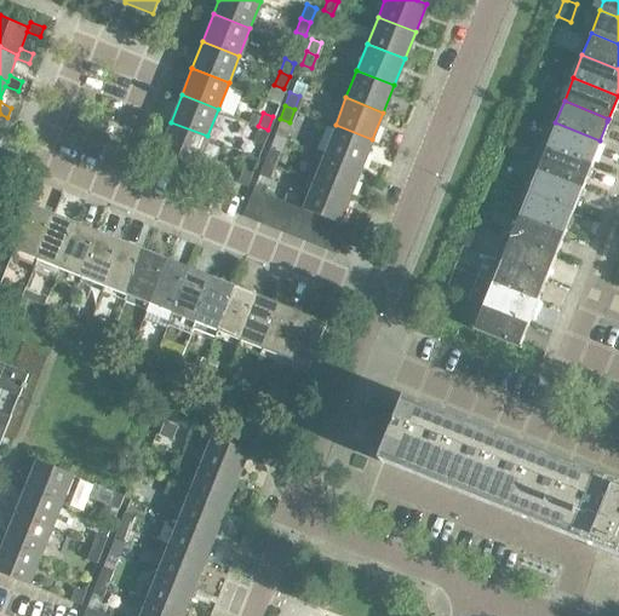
[(196,165),(207,136),(171,122),(160,150),(196,165)]
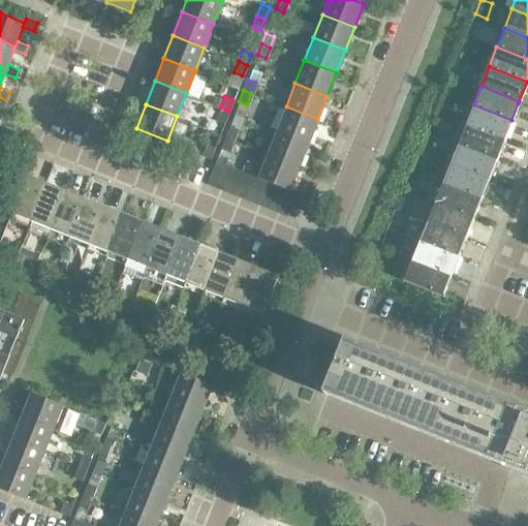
[(503,140),(511,120),(473,104),(466,124),(503,140)]
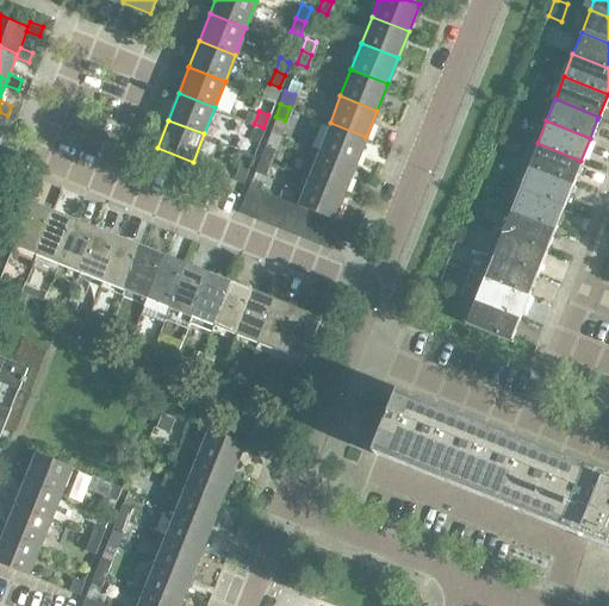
[(355,163),(366,137),(330,123),(319,149),(355,163)]
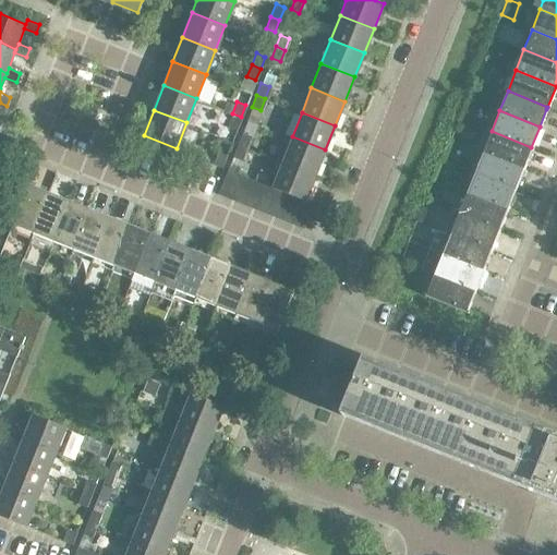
[(237,129),(241,117),(232,113),(228,125),(237,129)]
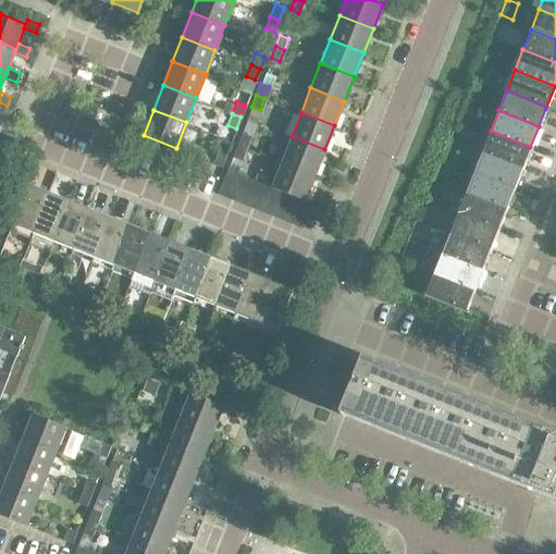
[(522,168),(530,147),(491,131),(482,151),(522,168)]
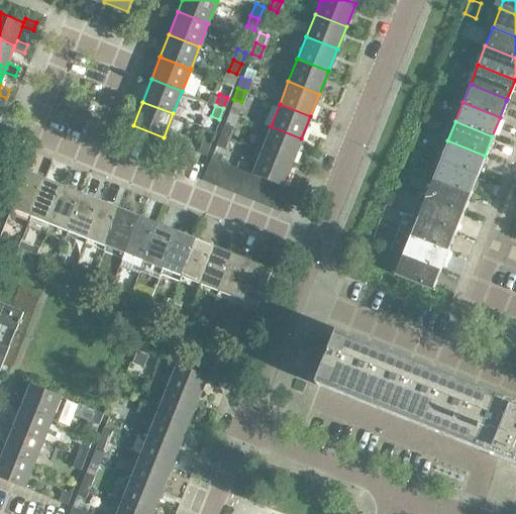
[(231,125),(224,122),(219,132),(227,136),(231,125)]
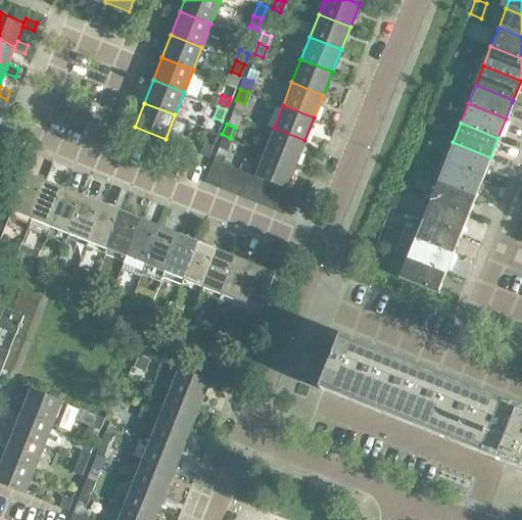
[(295,162),(304,140),(274,128),(265,150),(295,162)]
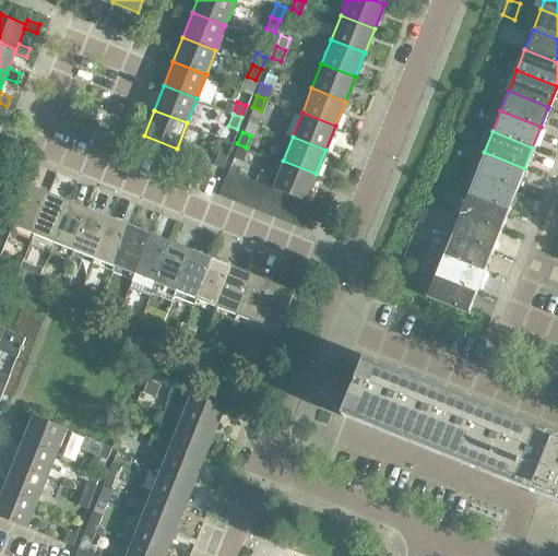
[(241,158),(246,148),(237,143),(233,155),(241,158)]
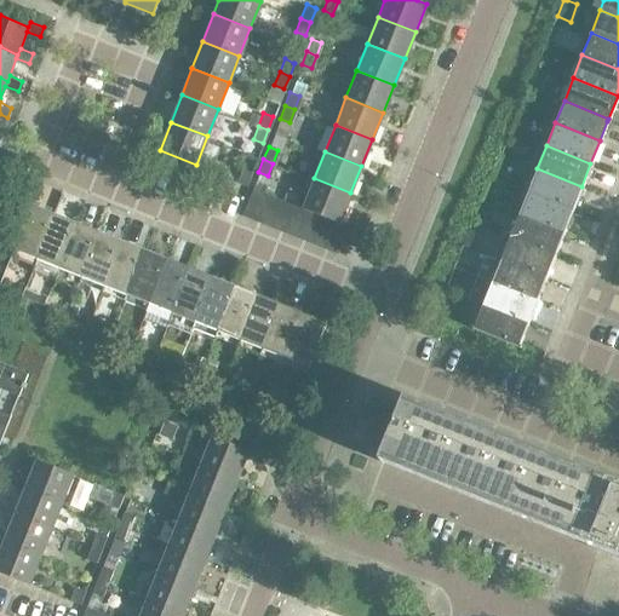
[(251,171),(241,167),(236,180),(246,184),(251,171)]
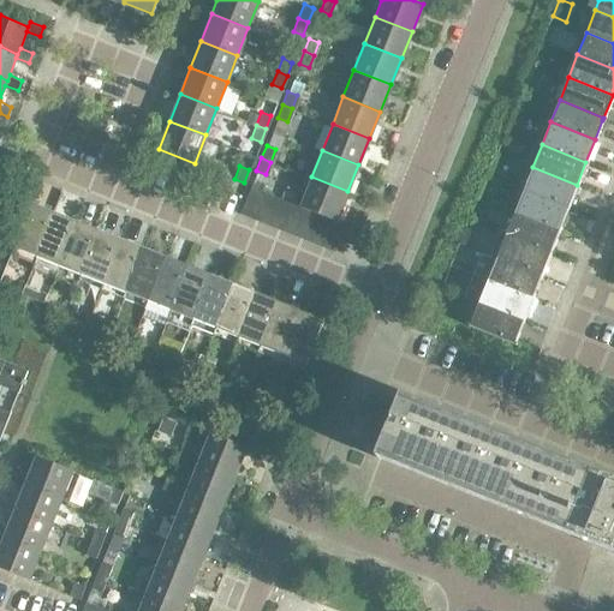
[(568,207),(577,185),(532,167),(524,189),(568,207)]
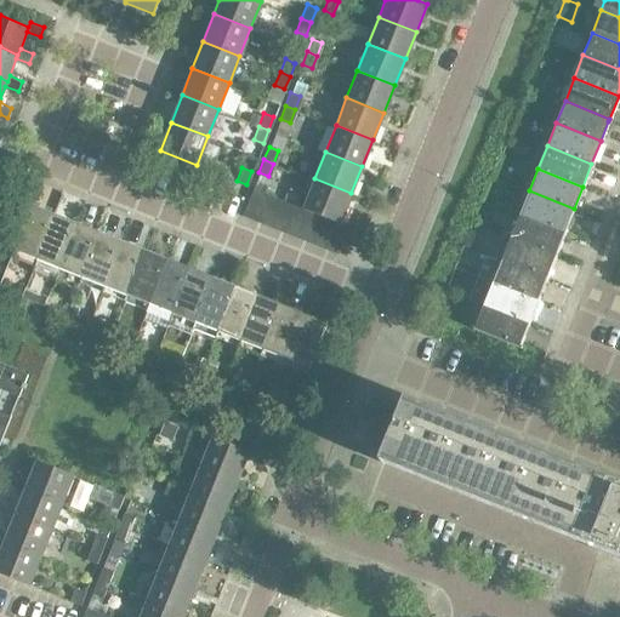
[(340,222),(340,221),(351,193),(314,178),(303,207),(307,209),(322,215),(335,220),(340,222)]
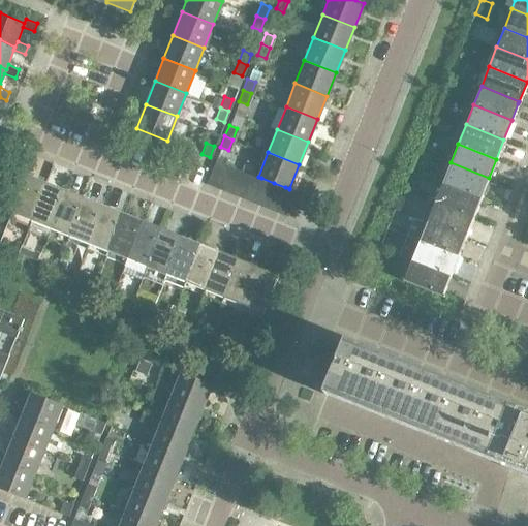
[(218,187),(227,164),(215,159),(206,182),(218,187)]
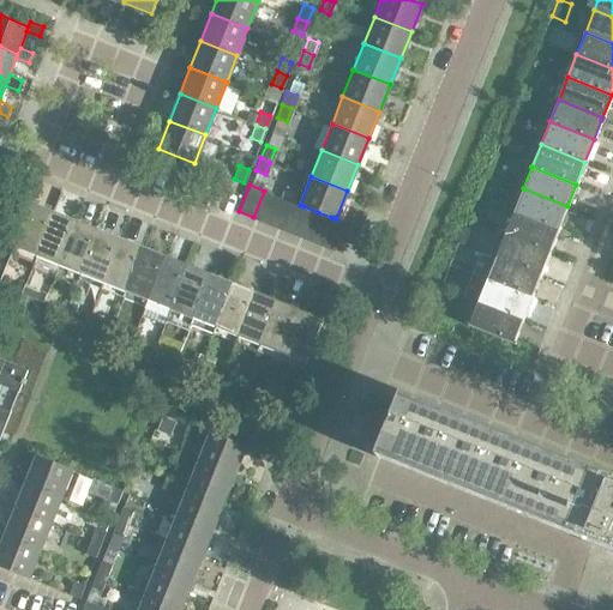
[(558,229),(568,206),(523,188),(514,211),(558,229)]
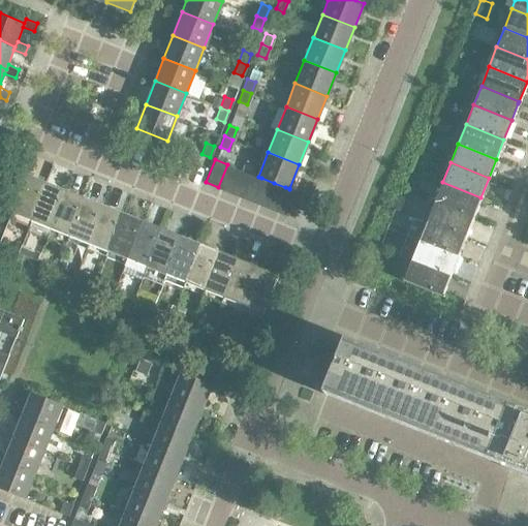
[(229,191),(239,168),(227,164),(218,187),(229,191)]
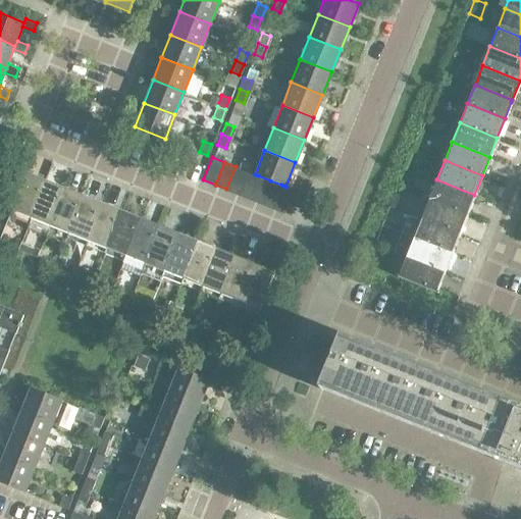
[(238,194),(247,171),(236,166),(226,189),(238,194)]
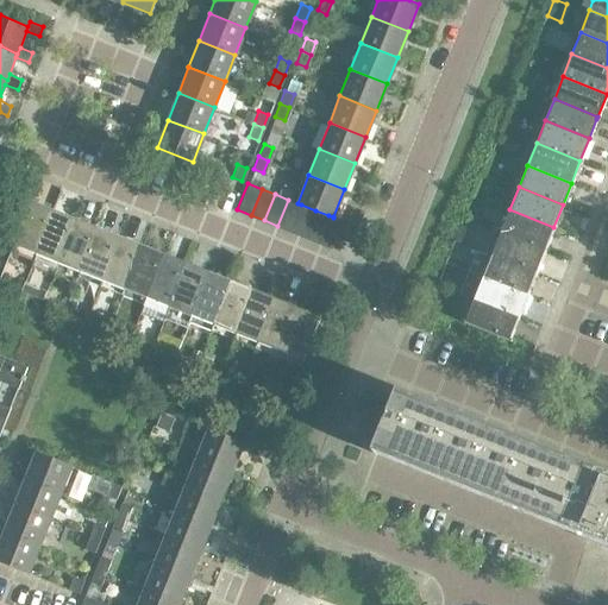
[(37,251),(52,209),(31,201),(31,199),(30,199),(12,243),(13,244),(14,243),(37,251)]
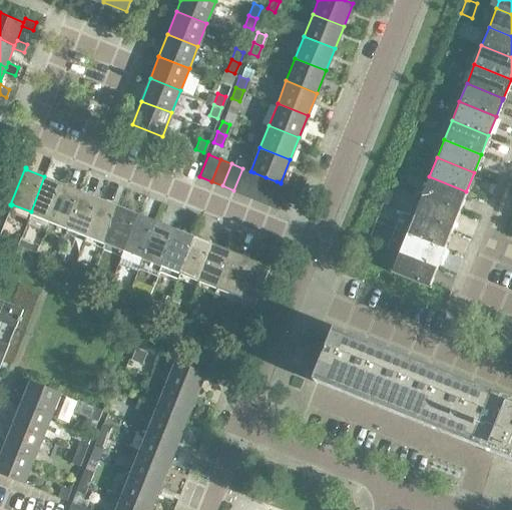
[(253,172),(250,171),(242,168),(233,190),(244,194),(253,172)]
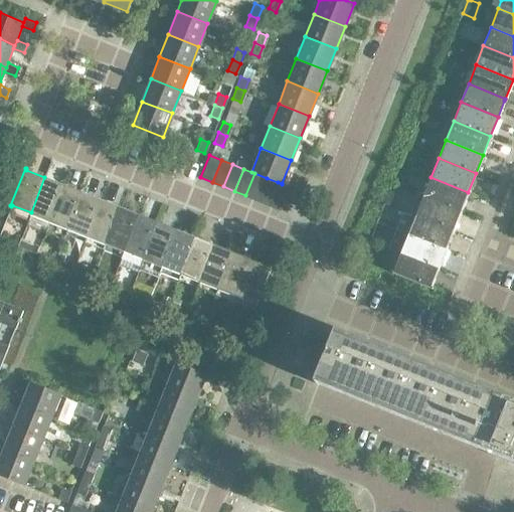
[(258,200),(267,178),(254,173),(245,195),(258,200)]
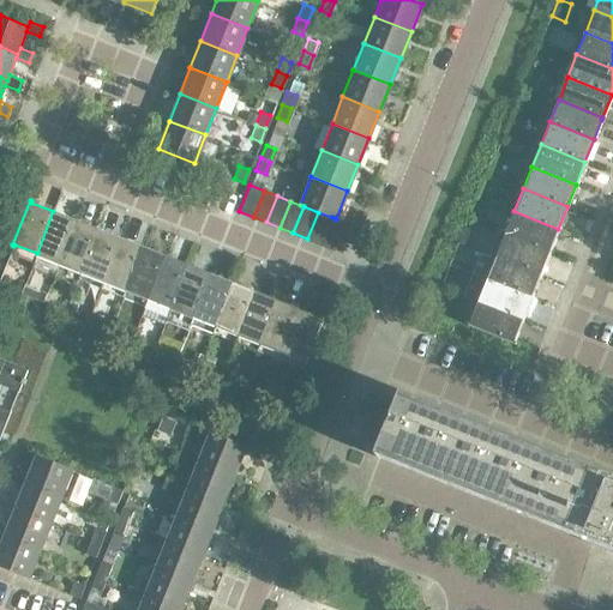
[(60,263),(76,221),(53,211),(37,253),(60,263)]
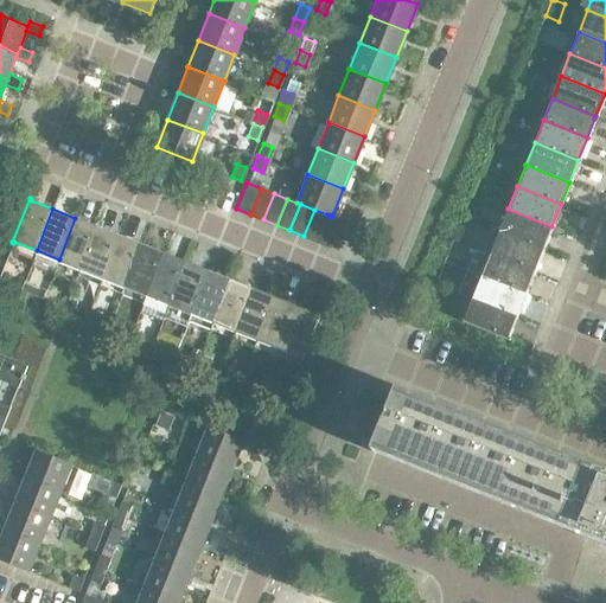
[(543,249),(552,226),(508,209),(499,231),(543,249)]
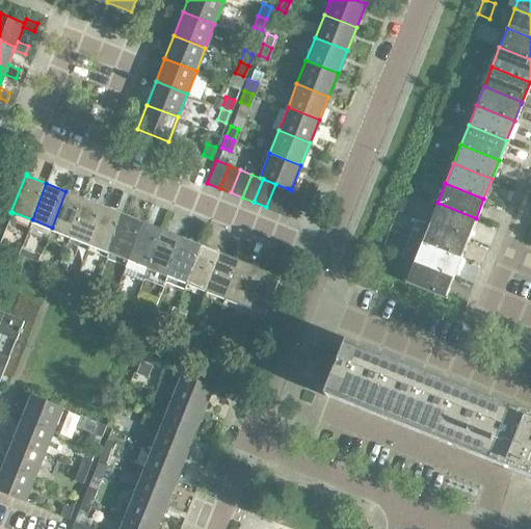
[(277,211),(287,188),(275,184),(266,207),(277,211)]
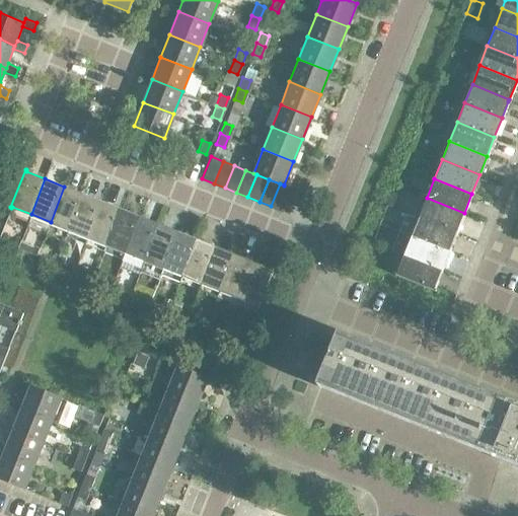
[(69,229),(83,194),(64,187),(51,222),(69,229)]
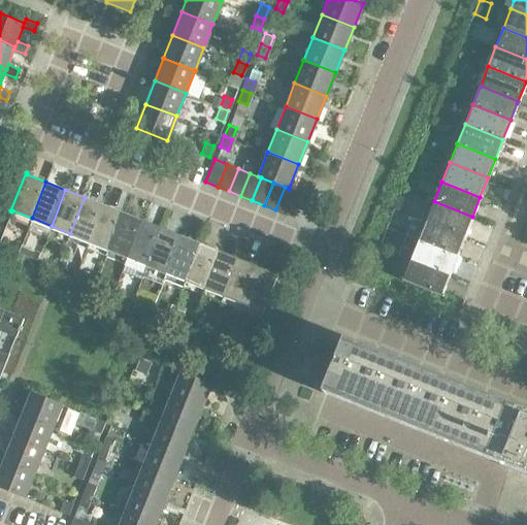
[(398,193),(393,207),(399,209),(405,196),(398,193)]
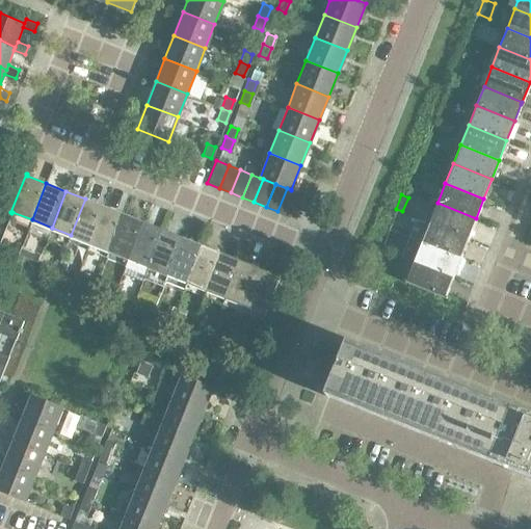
[(89,242),(103,206),(85,199),(71,235),(89,242)]
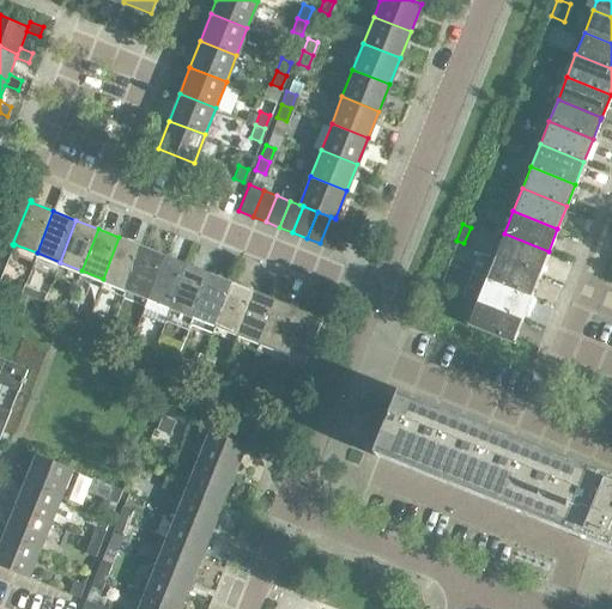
[(539,273),(549,251),(504,233),(495,255),(539,273)]
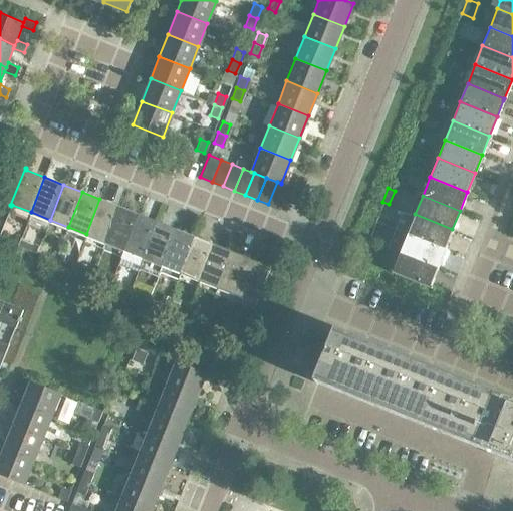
[(105,242),(118,207),(99,199),(86,234),(105,242)]
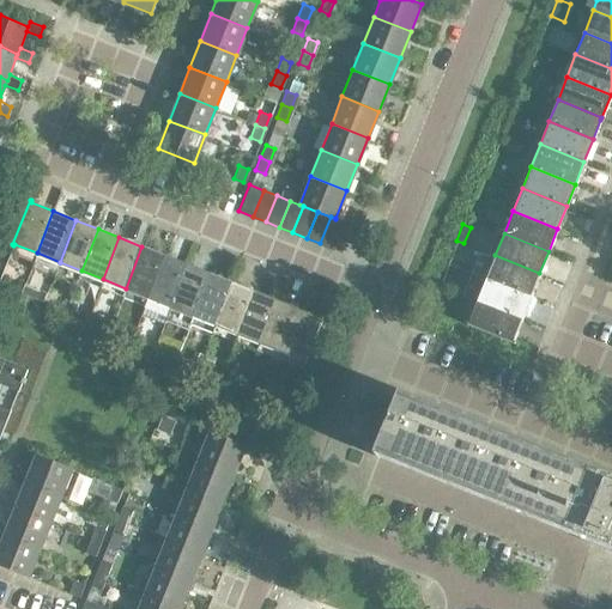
[(149,297),(164,255),(141,247),(126,288),(149,297)]
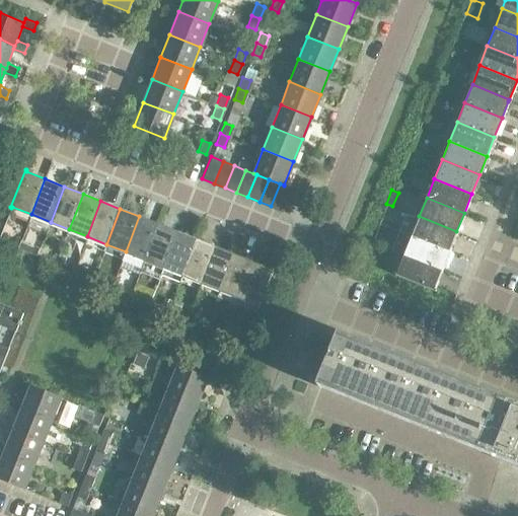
[(144,259),(157,224),(139,216),(126,251),(144,259)]
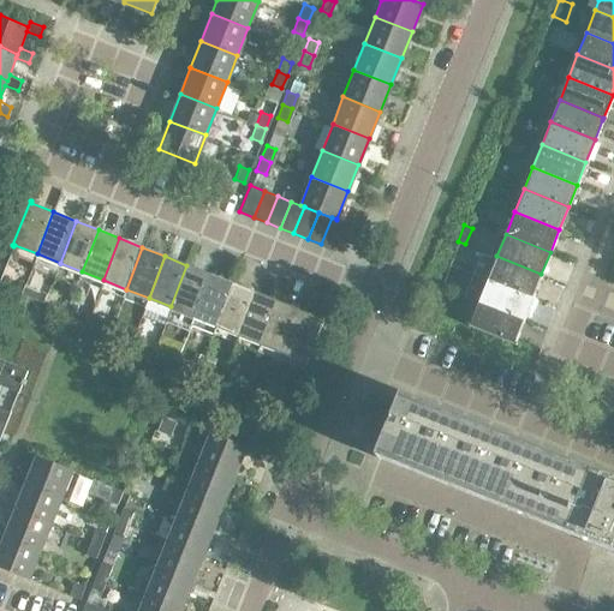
[(532,297),(541,274),(496,256),(488,279),(532,297)]
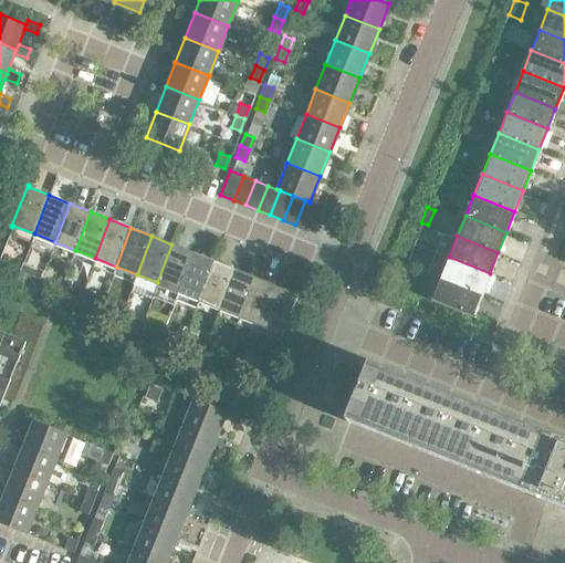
[(178,291),(192,252),(171,244),(157,282),(153,292),(175,300),(178,291)]
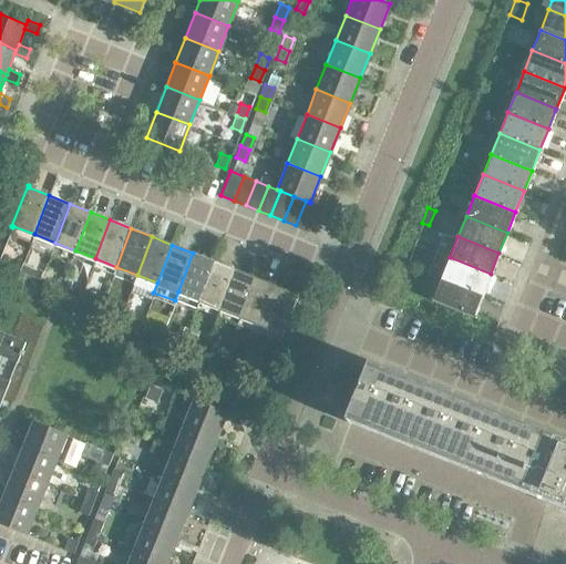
[(199,299),(214,262),(193,253),(178,291),(199,299)]
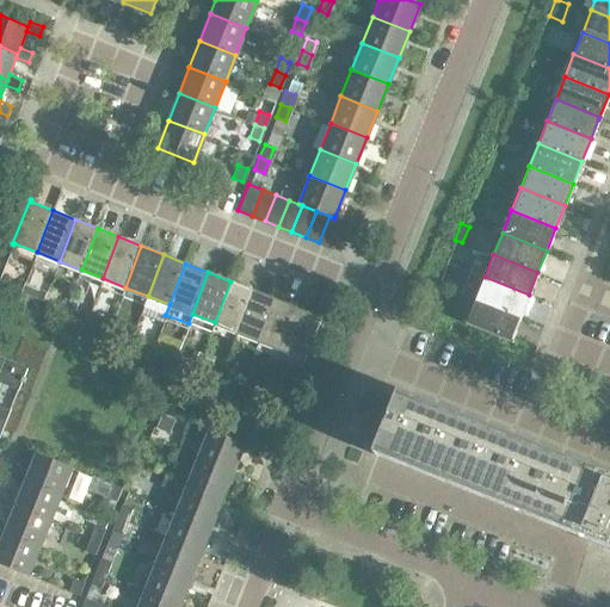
[(521,317),(529,295),(485,277),(475,299),(521,317)]
